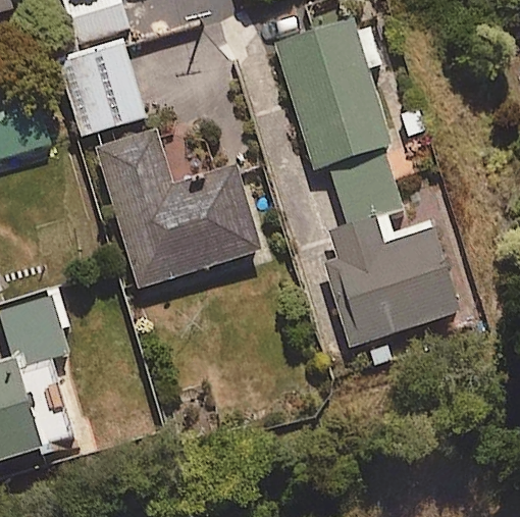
[(0,14),(11,11),(7,0),(0,0),(0,14)]
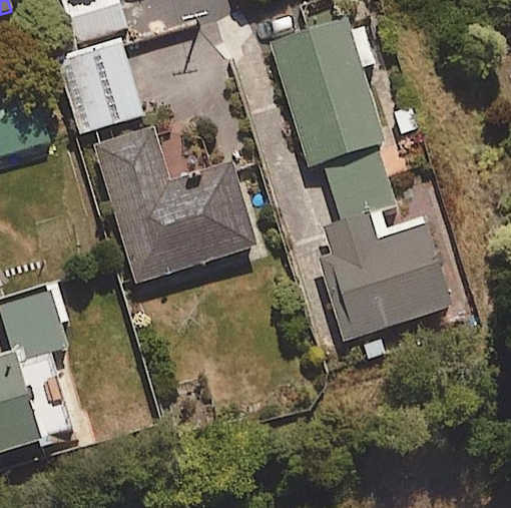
[(48,0),(63,48),(119,32),(130,29),(121,0),(48,0)]
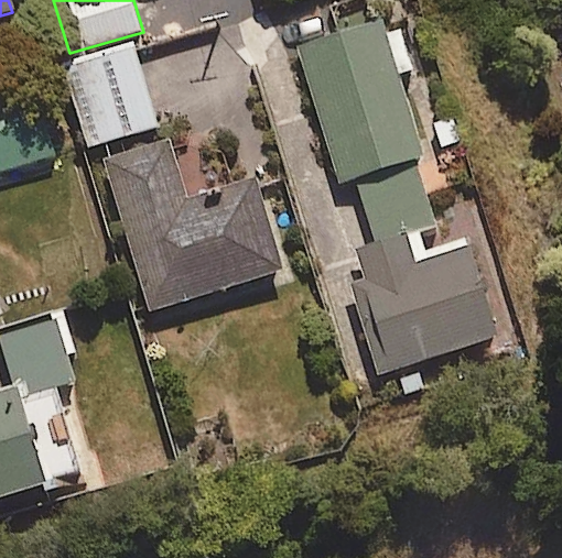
[(374,239),(414,226),(433,219),(414,159),(423,156),(398,75),(413,69),(396,17),(296,48),(339,183),(355,178),(374,239)]
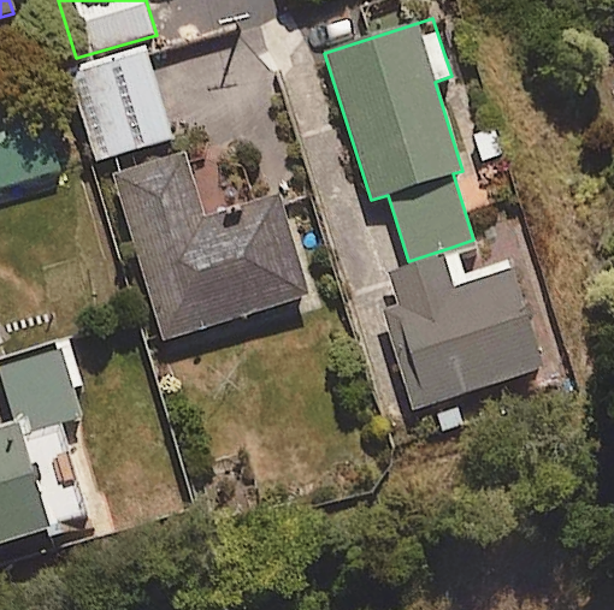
[(143,39),(76,58),(63,61),(90,158),(171,136),(143,39)]
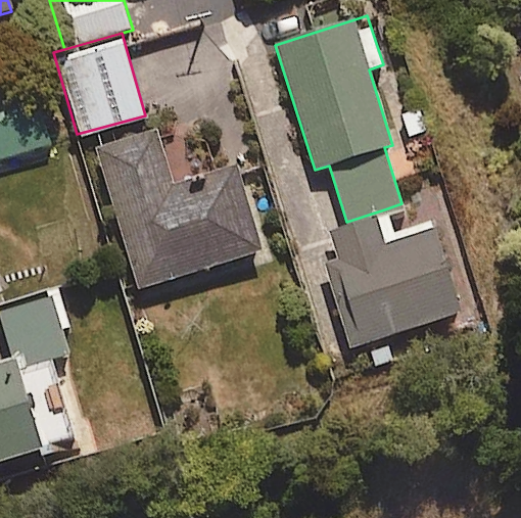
[(0,158),(50,144),(32,83),(0,92),(0,158)]
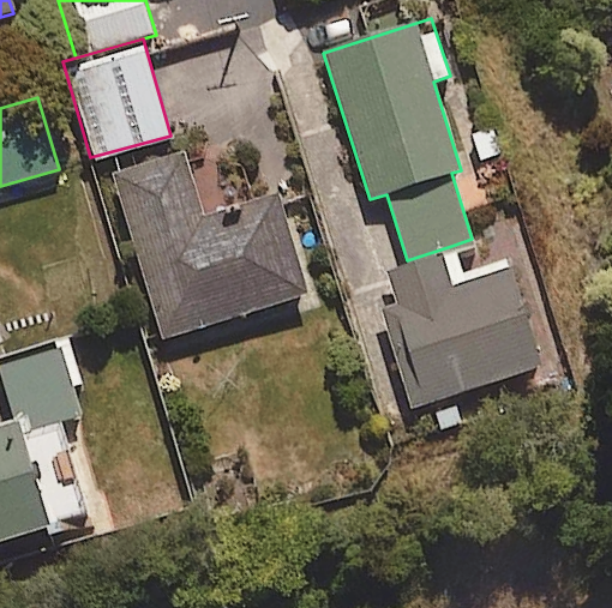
[(276,191),(203,214),(184,150),(111,173),(162,337),(309,293),(276,191)]
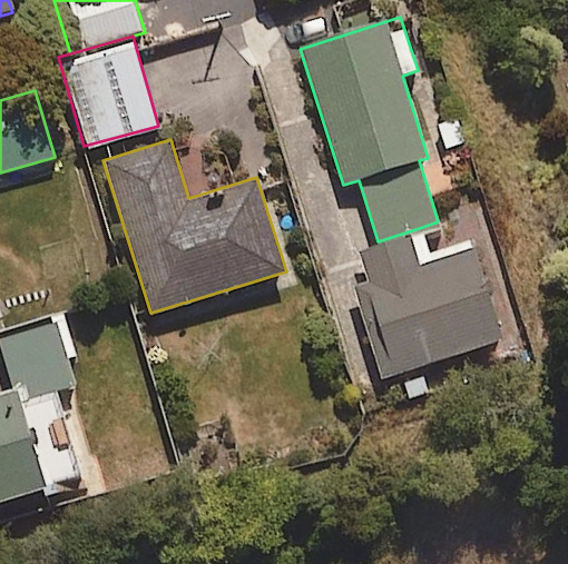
[(361,304),(384,378),(502,340),(472,246),(429,260),(419,228),(378,241),(353,249),(370,302),(361,304)]
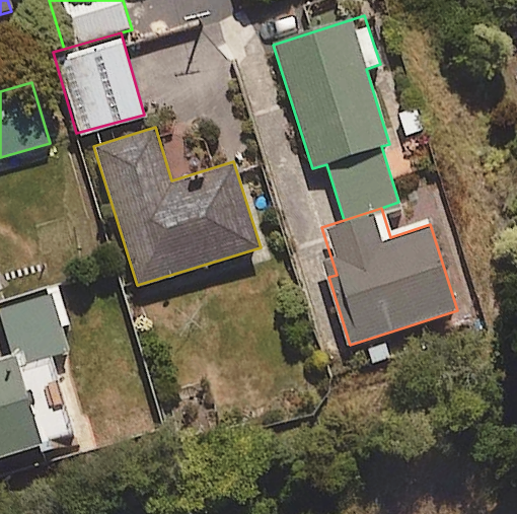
[(48,357),(70,350),(53,294),(0,309),(0,321),(10,355),(0,358),(0,457),(72,436),(48,357)]
